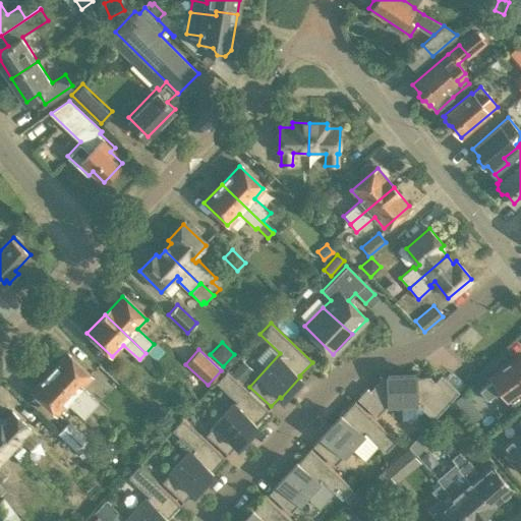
[(67,354),(50,372),(91,411),(99,402),(83,388),(93,378),(67,354)]
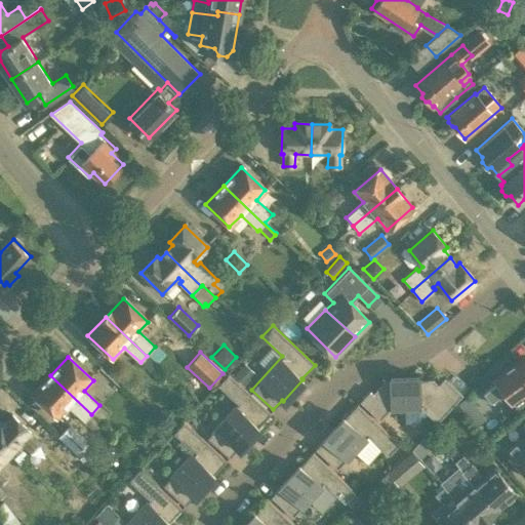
[(505,392),(512,401),(524,391),(524,357),(494,378),(496,381),(484,391),(492,401),(505,392)]
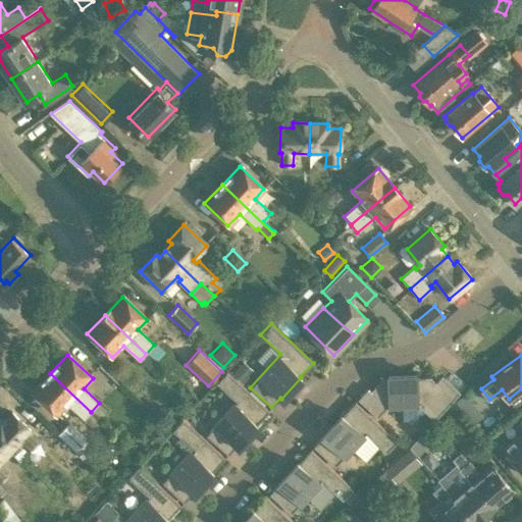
[(254,370),(243,360),(231,373),(243,383),(254,370)]
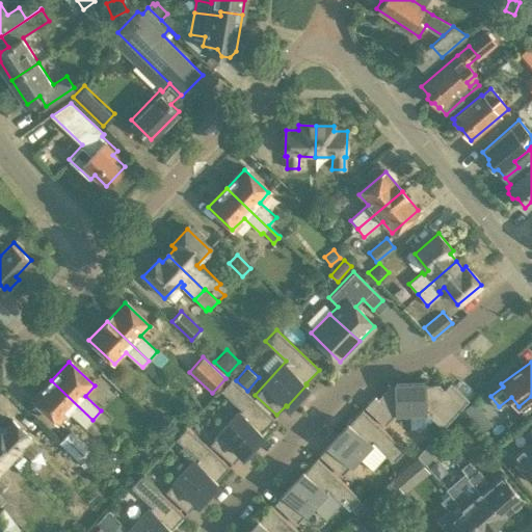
[(257,431),(259,433),(274,418),(231,378),(220,390),(227,396),(220,403),(225,408),(225,426),(210,443),(232,463),(242,452),(240,450),(257,431)]
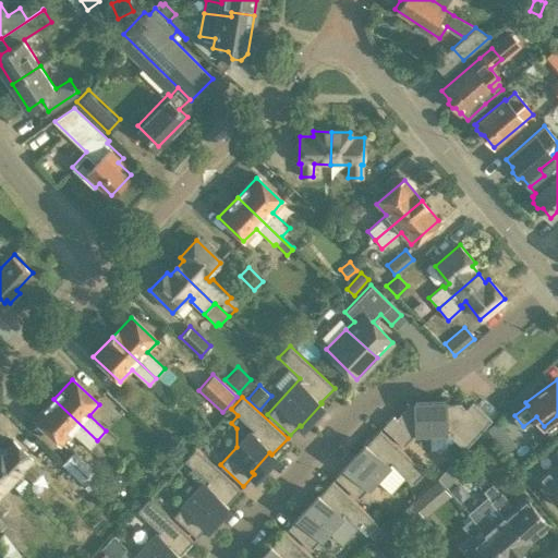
[(89,448),(97,440),(53,399),(34,419),(61,445),(73,432),(89,448)]
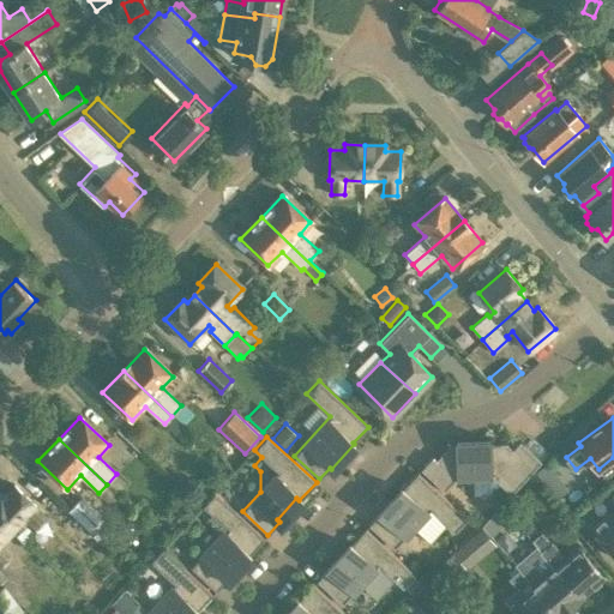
[(435,458),(433,456),(420,469),(444,491),(457,476),(471,476),(471,495),(489,494),(499,485),(510,494),(541,462),(519,441),(512,449),(505,443),(489,444),(489,439),(456,440),(456,445),(449,445),(435,458)]
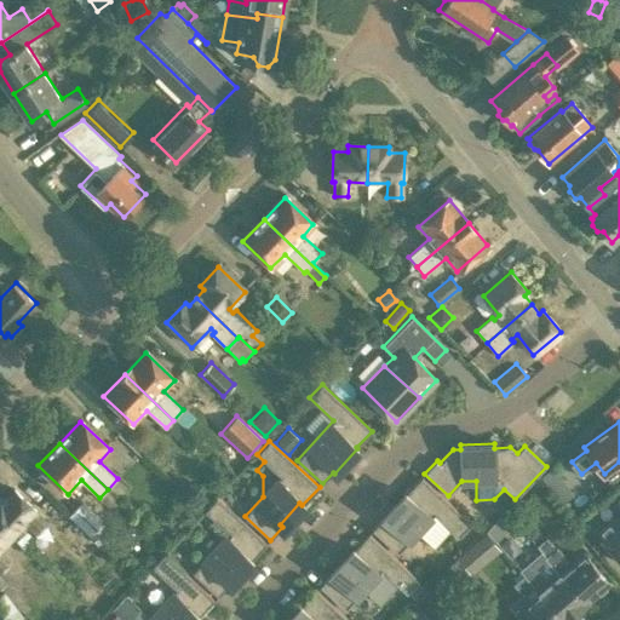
[(563,477),(554,465),(541,475),(550,486),(563,477)]
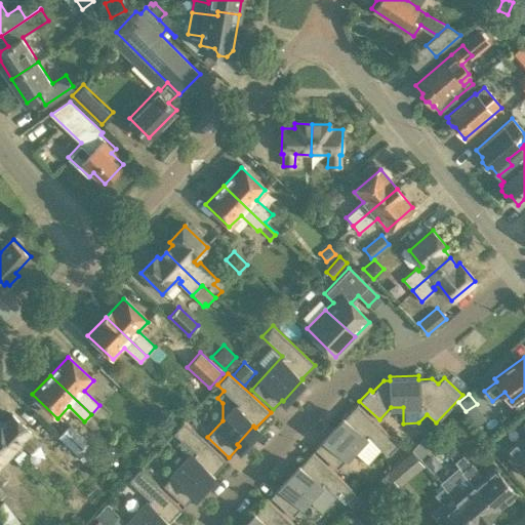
[(315,448),(336,469),(368,435),(389,454),(399,443),(357,404),(342,419),(345,421),(328,439),(325,437),(315,448)]
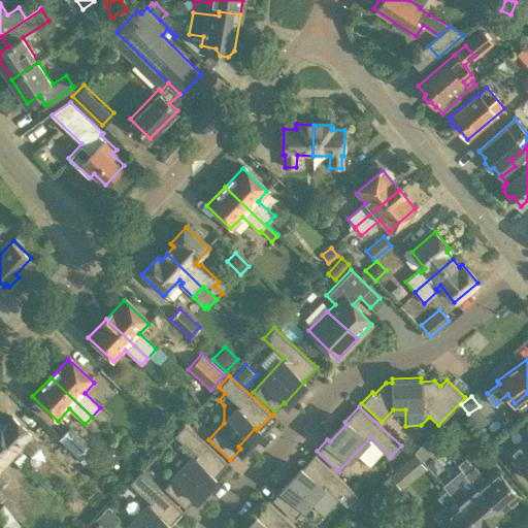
[(0,425),(0,449),(9,458),(20,447),(33,459),(41,451),(29,438),(31,436),(11,418),(2,427),(0,425)]
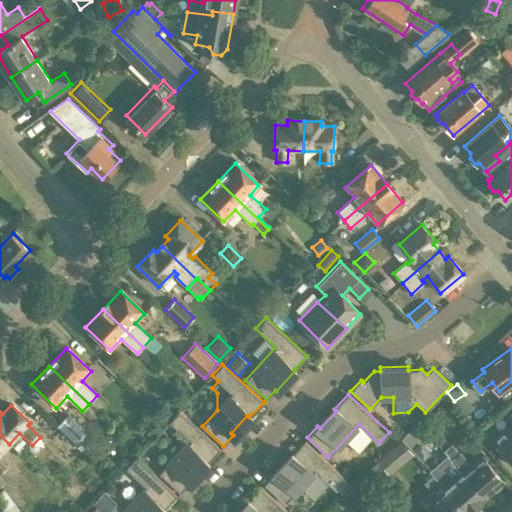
[(204,462),(206,464),(220,449),(179,410),(169,421),(189,440),(158,473),(179,492),(190,481),(188,479),(204,462)]
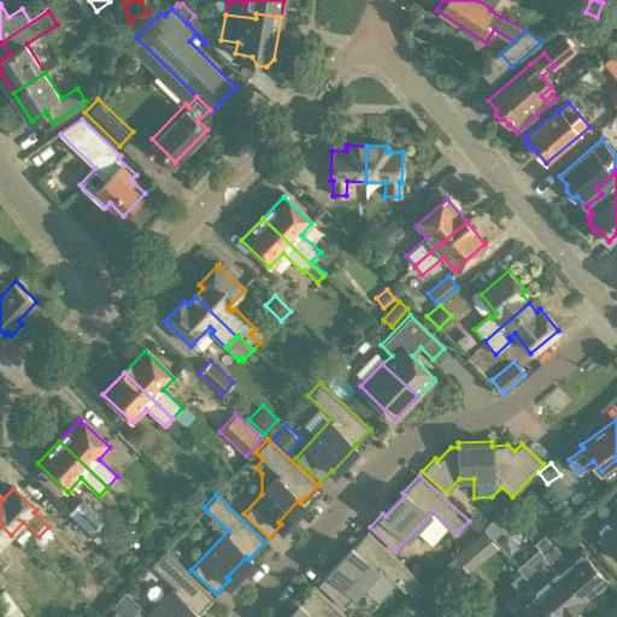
[(104,519),(82,499),(66,516),(72,521),(88,536),(104,519)]
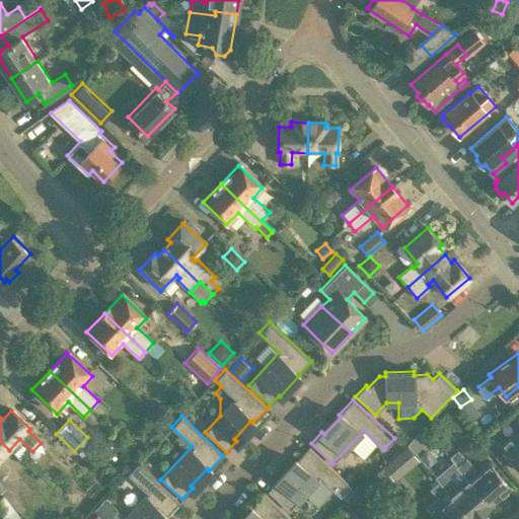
[(518,432),(518,430),(501,445),(518,465),(518,432)]
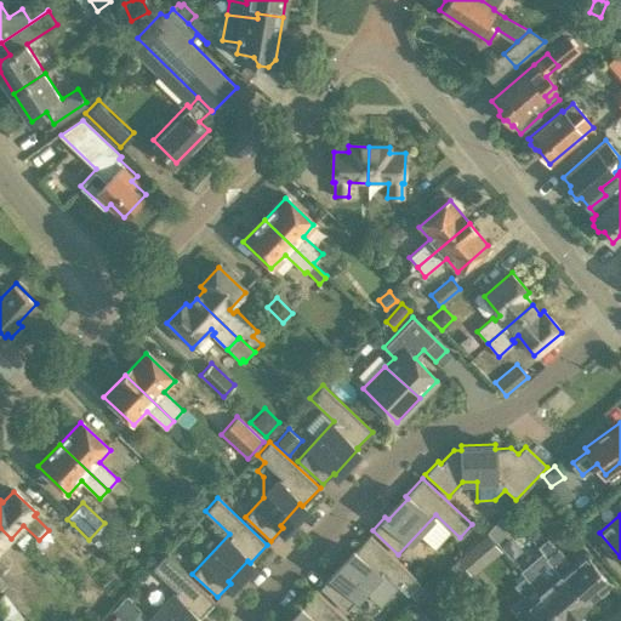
[(496,542),(511,529),(500,517),(485,533),(496,542)]
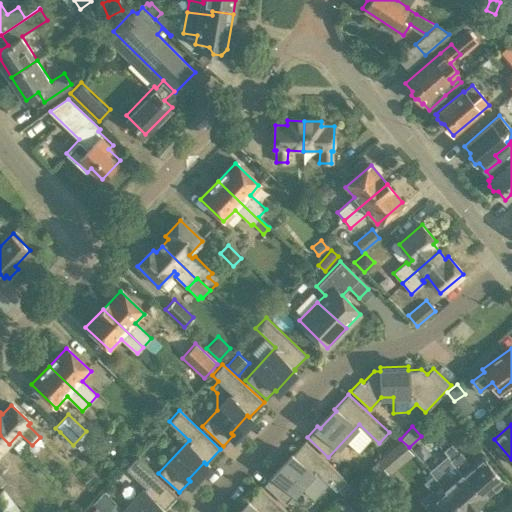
[(0,458),(0,453),(9,444),(0,435),(0,472),(3,475),(10,468),(0,458)]
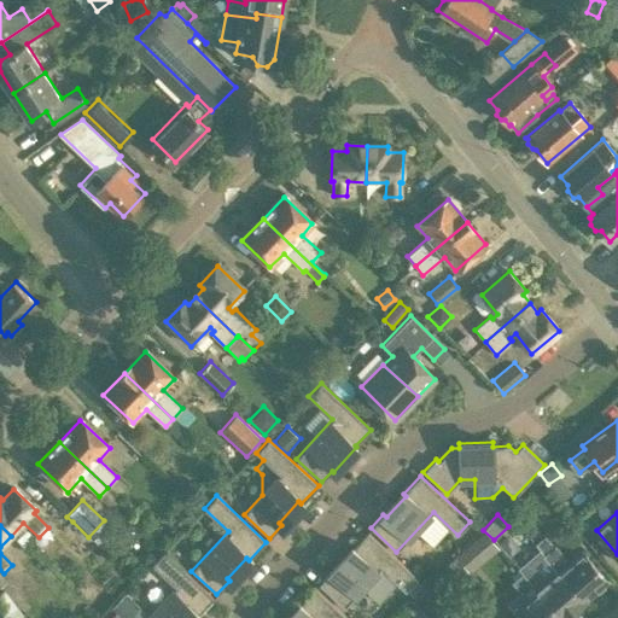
[(351,547),(328,571),(330,572),(319,584),(344,608),(380,569),(404,592),(418,578),(367,531),(353,548),(351,547)]
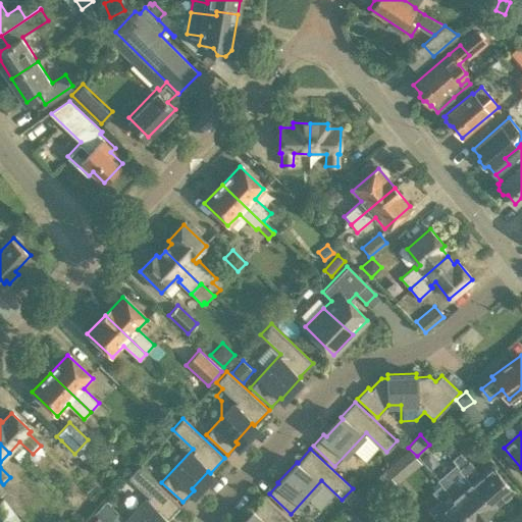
[(452,459),(456,463),(493,508),(514,491),(490,464),(480,472),(469,459),(467,461),(460,452),(452,459)]
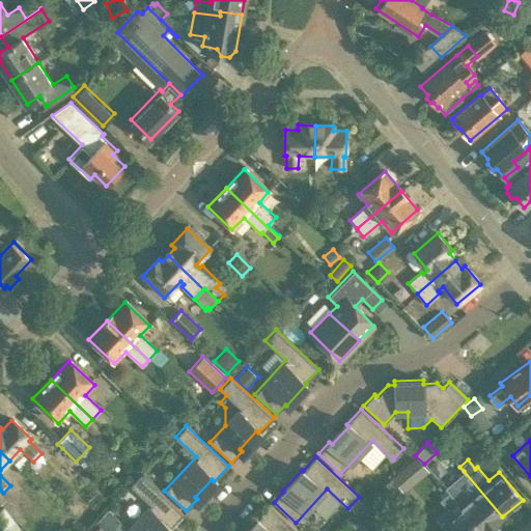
[(448,492),(481,530),(485,530),(502,516),(464,471),(458,475),(462,479),(448,492)]
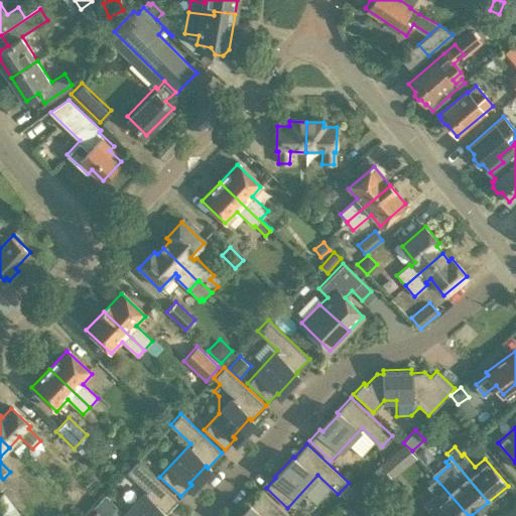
[(157,515),(162,512),(164,514),(178,499),(137,461),(126,472),(146,490),(122,515),(157,515)]
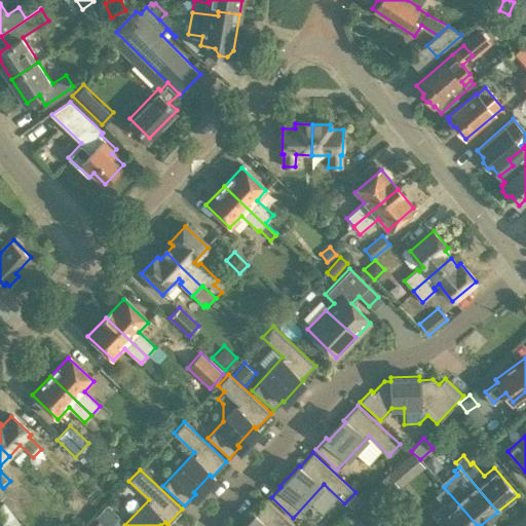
[(399,488),(399,486),(388,475),(387,474),(376,484),(387,497),(399,488)]
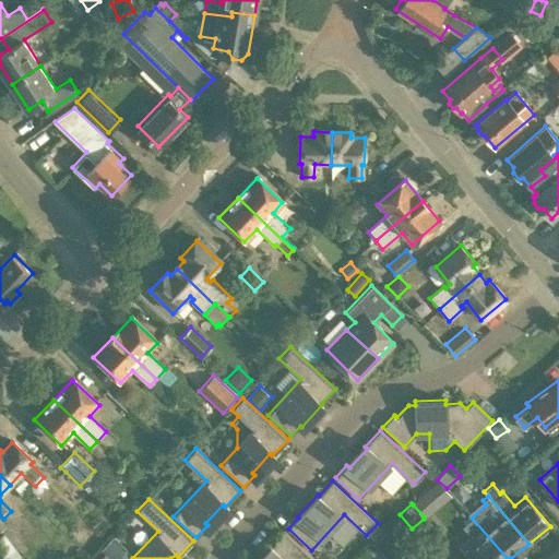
[(507,558),(472,518),(463,508),(453,516),(474,540),(464,550),(472,558),(507,558)]
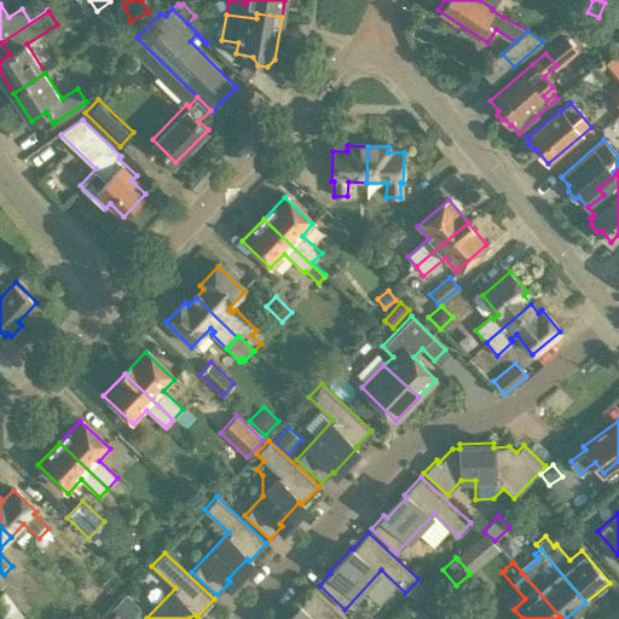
[(299,603),(284,618),(348,618),(316,589),(300,605),(299,603)]
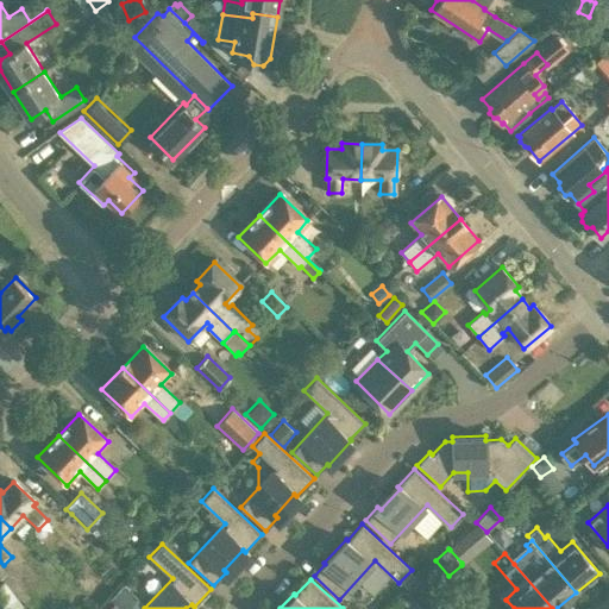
[(143,608),(145,607),(123,585),(111,598),(121,608),(143,608)]
